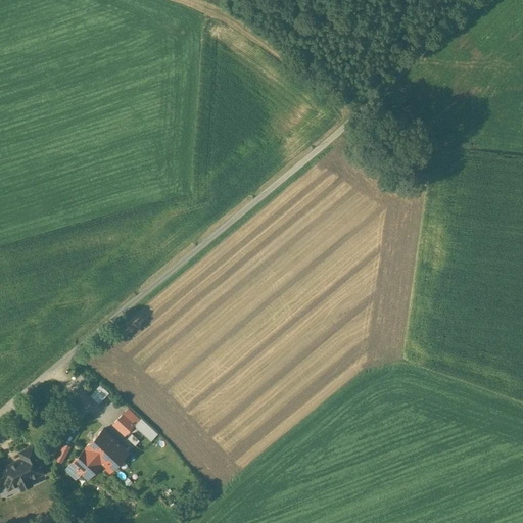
[(135,424),(123,413),(112,424),(125,435),(135,424)]
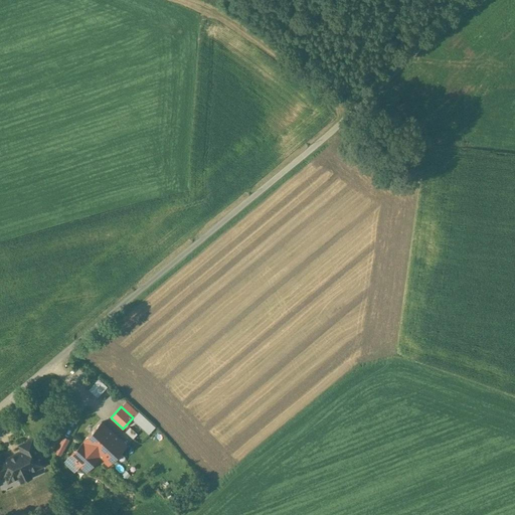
[(102,421),(64,462),(72,470),(78,464),(87,472),(100,457),(109,465),(127,446),(102,421)]
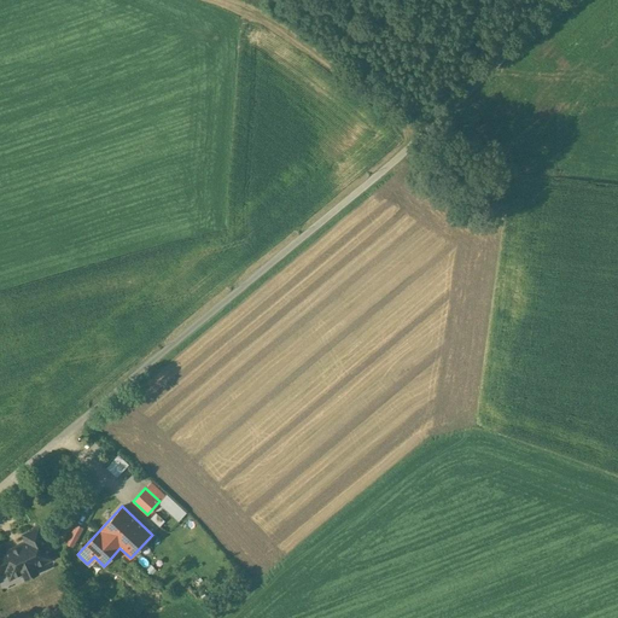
[(159,525),(164,519),(156,512),(151,518),(159,525)]
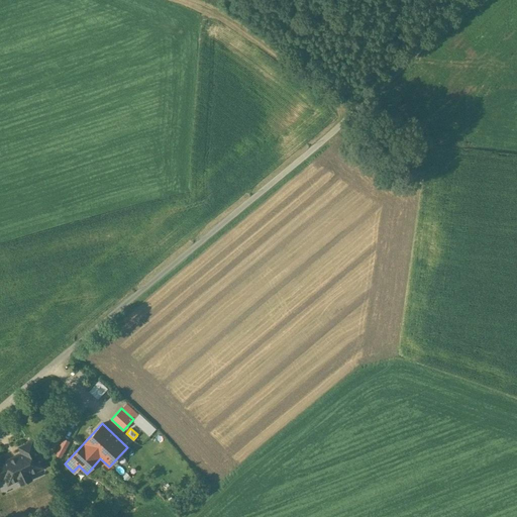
[(64,438),(56,453),(61,456),(69,441),(64,438)]
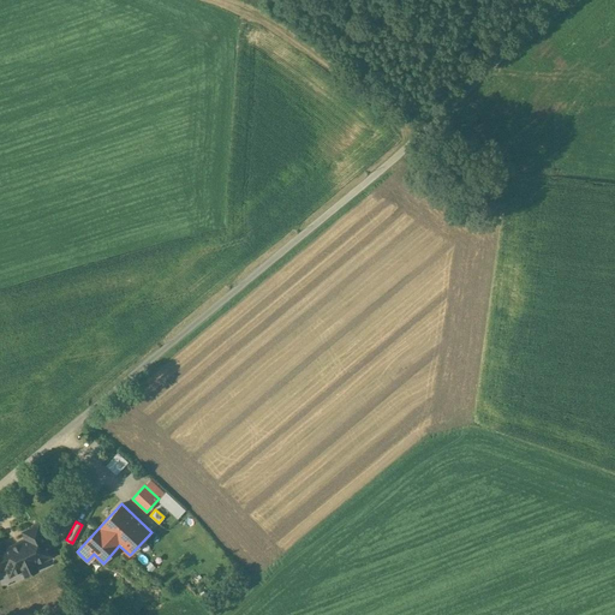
[(39,525),(24,532),(29,542),(25,543),(24,542),(23,542),(21,542),(21,543),(19,543),(19,545),(19,547),(16,549),(15,548),(15,547),(13,547),(12,547),(11,547),(4,550),(7,556),(0,559),(0,568),(12,562),(17,572),(23,568),(25,574),(30,572),(30,573),(33,572),(37,569),(34,563),(40,560),(40,559),(51,553),(39,525)]
